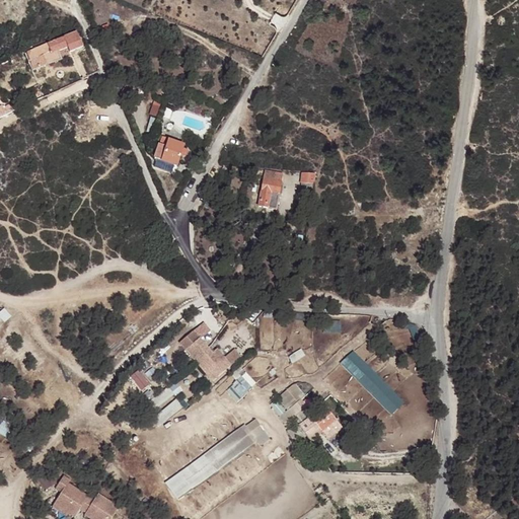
[(75,32),(18,57),(26,75),(59,61),(55,53),(67,49),(69,53),(81,48),(75,32)]
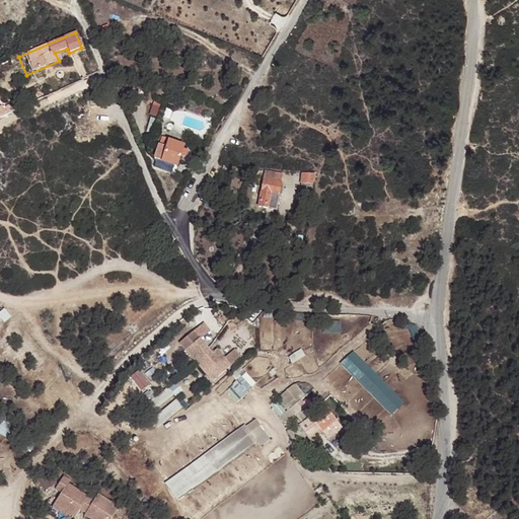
[(152,165),(160,167),(165,147),(158,145),(152,165)]
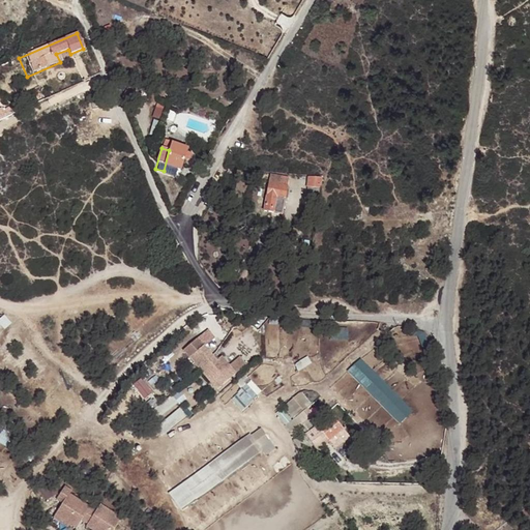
[(169,150),(164,171),(177,173),(181,153),(169,150)]
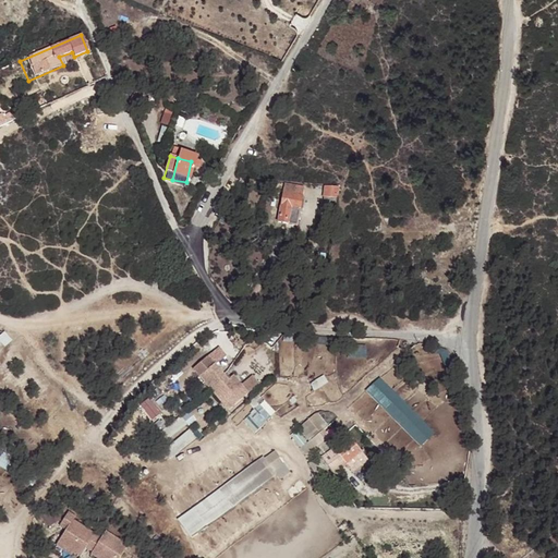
[(304,189),(287,185),(280,220),(298,222),(304,189)]
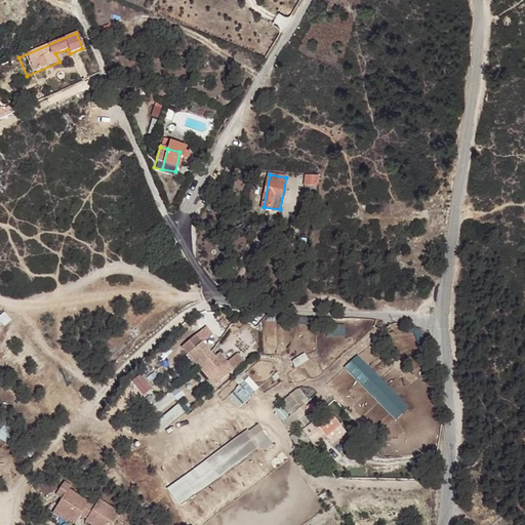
[(308,176),(307,184),(315,186),(318,179),(308,176)]
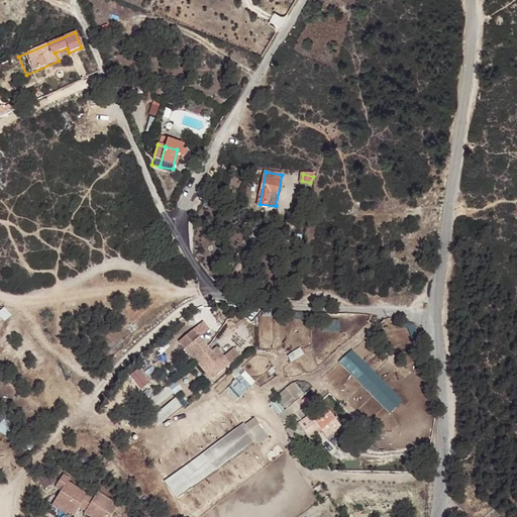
[(196,321),(172,338),(206,389),(236,368),(230,358),(220,366),(213,356),(208,360),(192,336),(202,329),(196,321)]
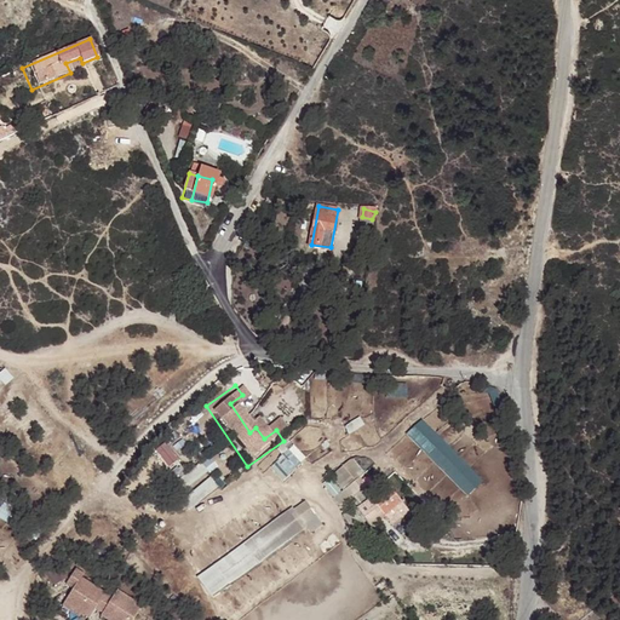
[(423,418),(407,434),(468,497),(484,481),(423,418)]
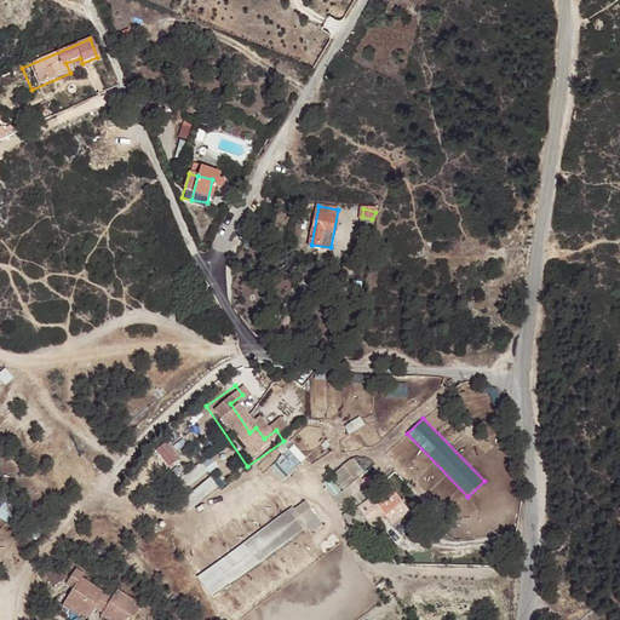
[(156,449),(170,468),(179,460),(166,442),(156,449)]
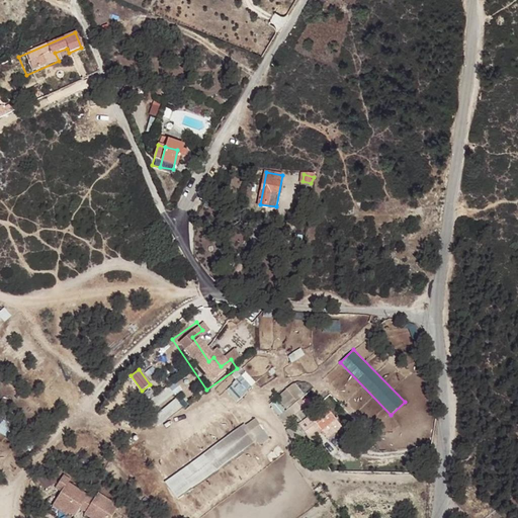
[(243,372),(232,389),(243,397),(255,379),(243,372)]
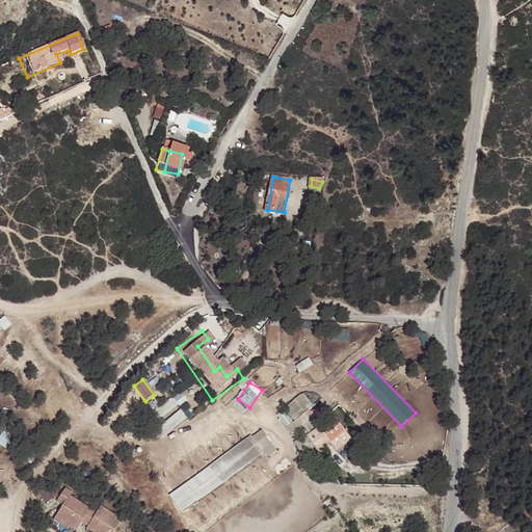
[(292,433),(317,416),(302,394),(276,413),(292,433)]
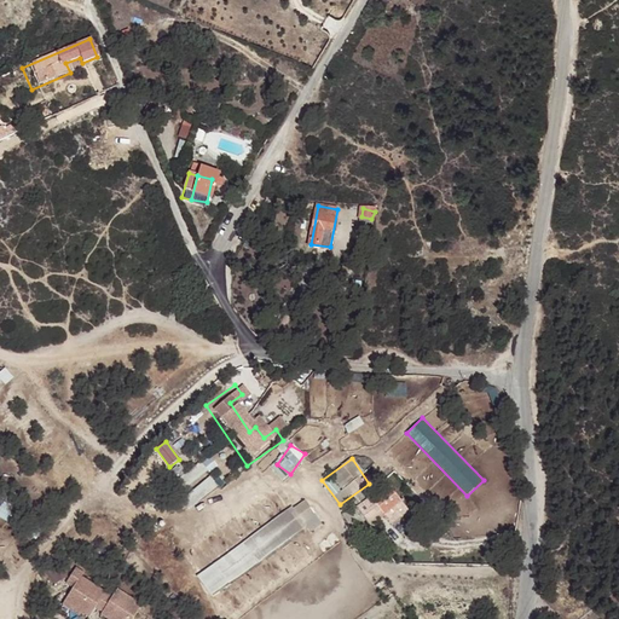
[(189,510),(219,485),(210,476),(181,501),(189,510)]
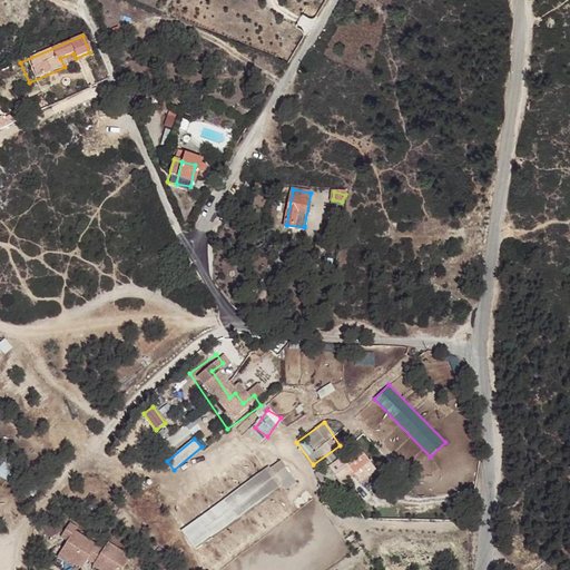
[(364,445),(347,453),(355,470),(372,459),(364,445)]
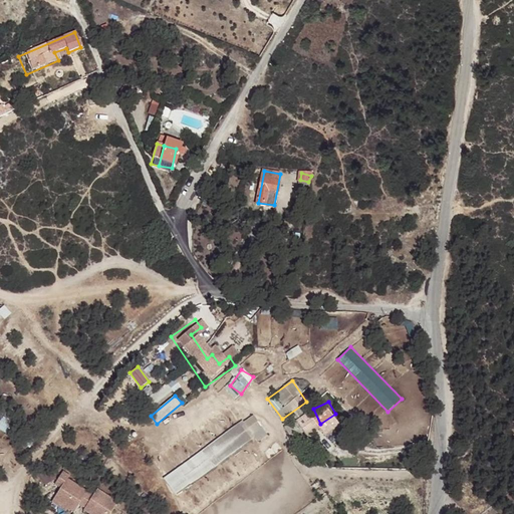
[(0,413),(0,428),(9,436),(16,428),(0,413)]
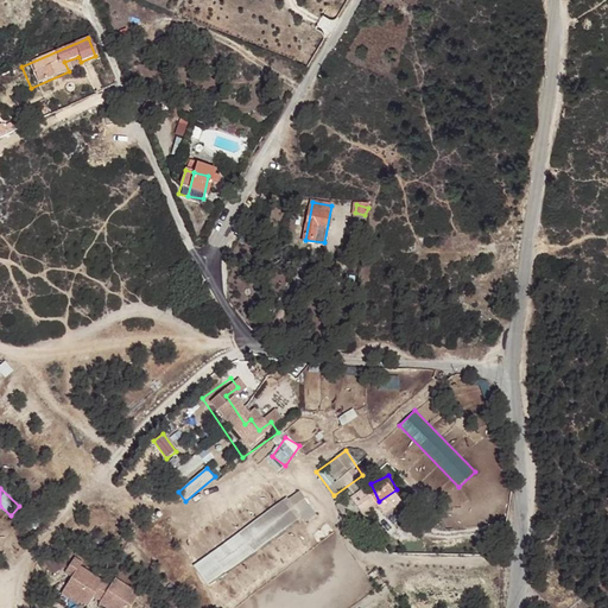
[(302,491),(191,563),(206,584),(316,512),(302,491)]
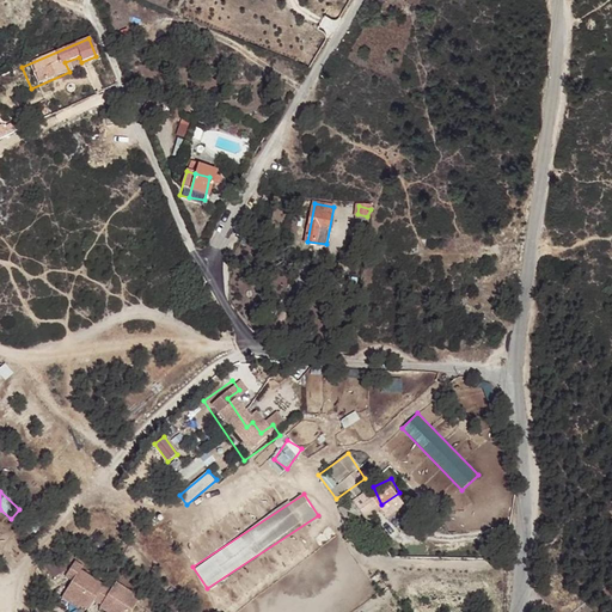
[(72,579),(62,592),(79,604),(86,609),(92,598),(99,603),(98,605),(105,610),(108,611),(127,611),(139,597),(114,580),(109,588),(79,568),(81,564),(73,558),(63,574),(72,579)]
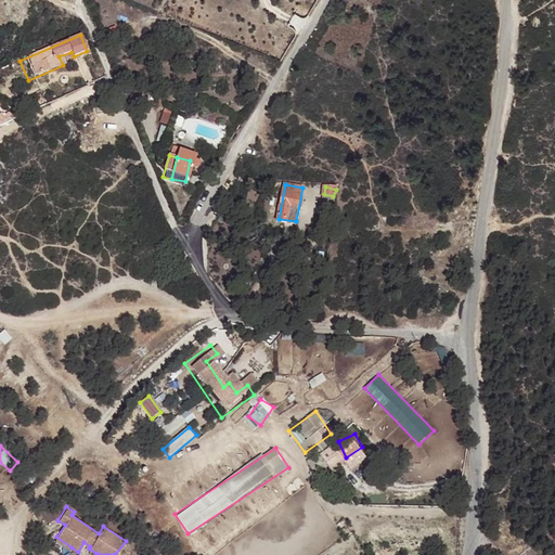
[(56,537),(54,540),(69,550),(72,547),(56,537)]
